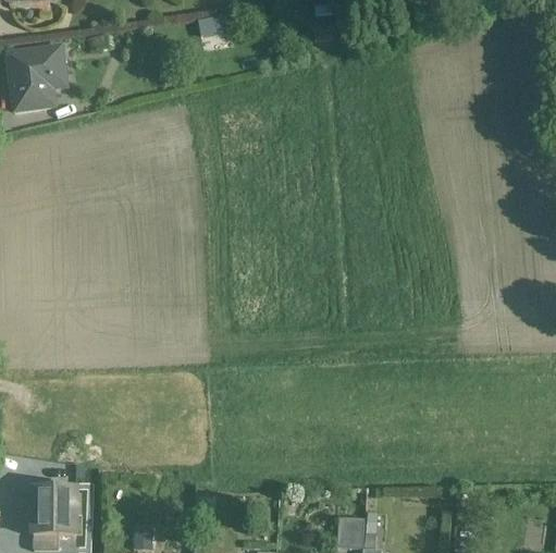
[(200,16),(201,44),(231,42),(230,14),(200,16)]
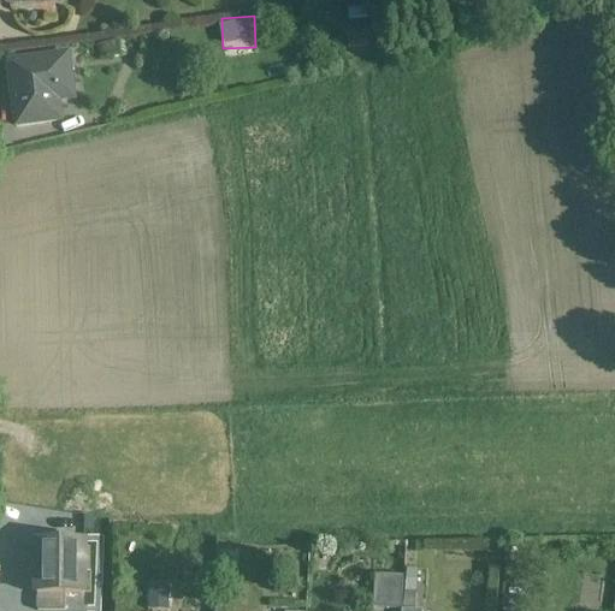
[(126,37),(96,42),(99,55),(129,52),(126,37)]
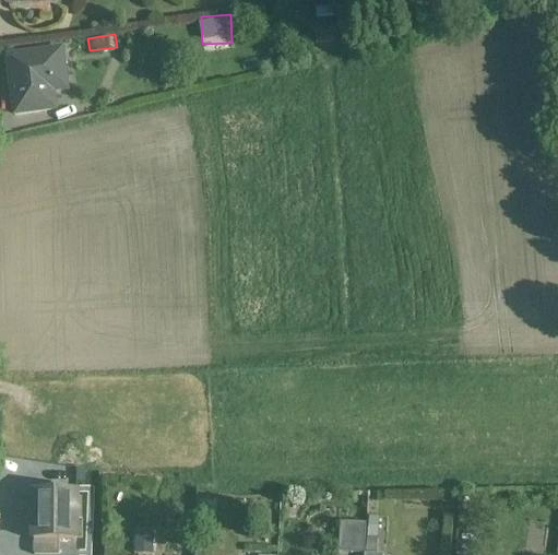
[(62,46),(8,52),(15,111),(57,106),(55,87),(68,86),(66,74),(67,74),(62,46)]
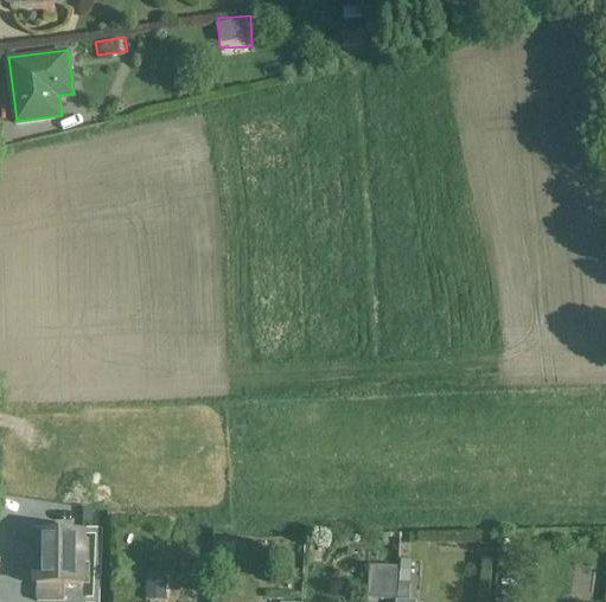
[(84,530),(38,530),(38,582),(64,583),(83,583),(83,563),(88,563),(88,540),(84,540),(84,530)]
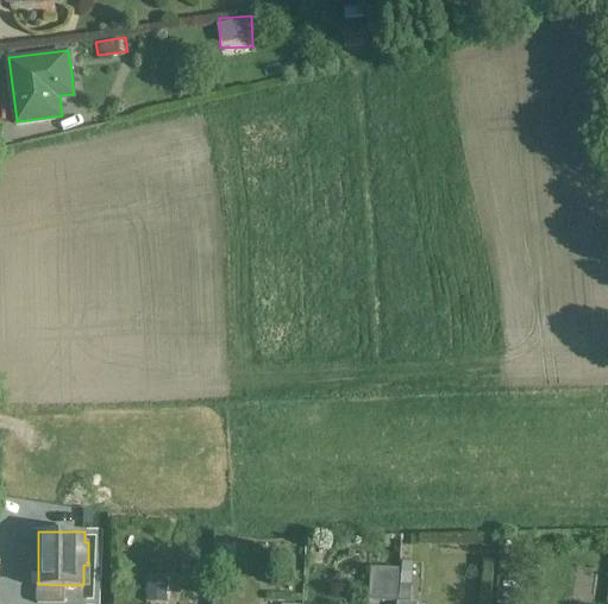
[(400,595),(412,595),(413,558),(401,557),(400,595)]
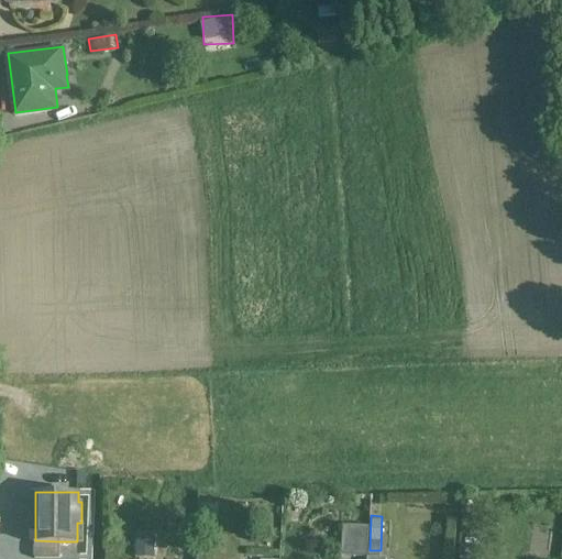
[(370,525),(343,523),(342,554),(368,556),(370,525)]
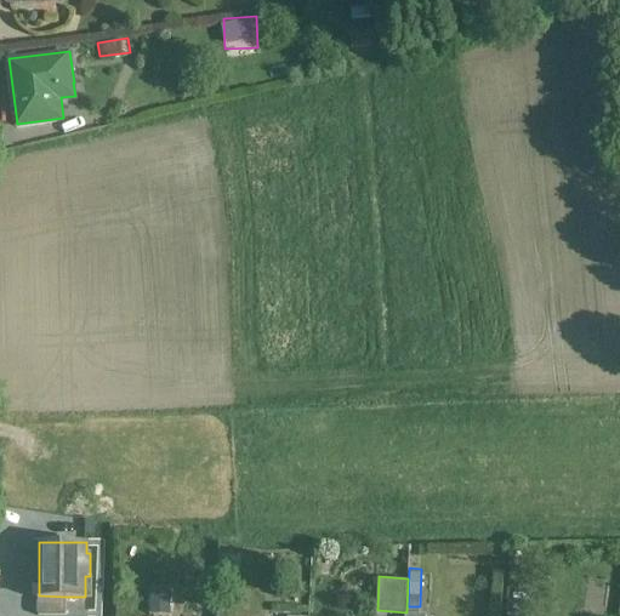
[(66,597),(39,597),(39,611),(66,612),(66,597)]
